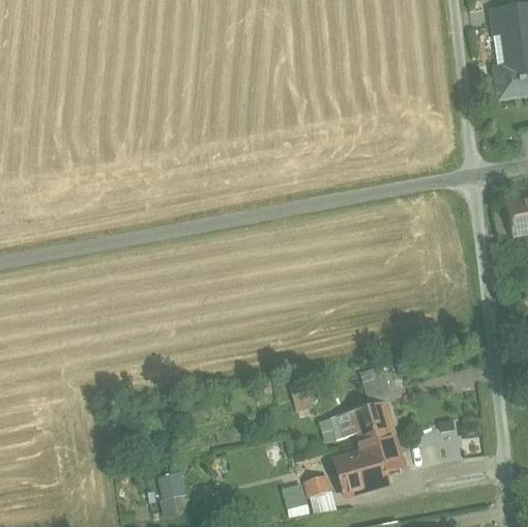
[(527,3),(488,9),(492,36),(506,33),(511,67),(493,70),(497,98),(527,93),(527,3)]
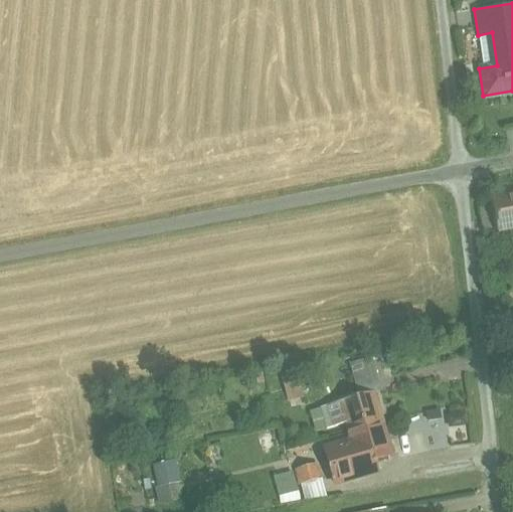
[(512,192),(490,196),(496,230),(512,226),(512,192)]
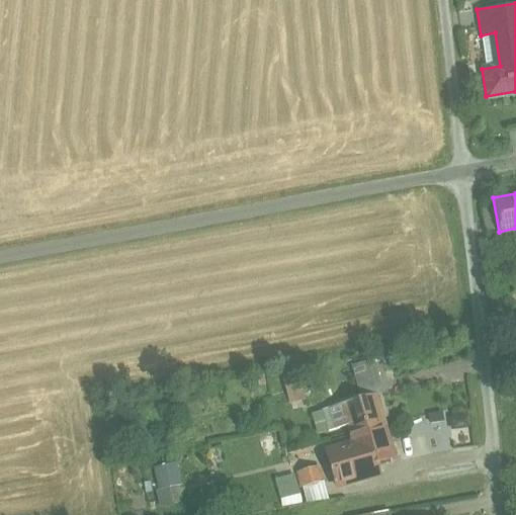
[(360,390),(376,385),(370,360),(353,364),(360,390)]
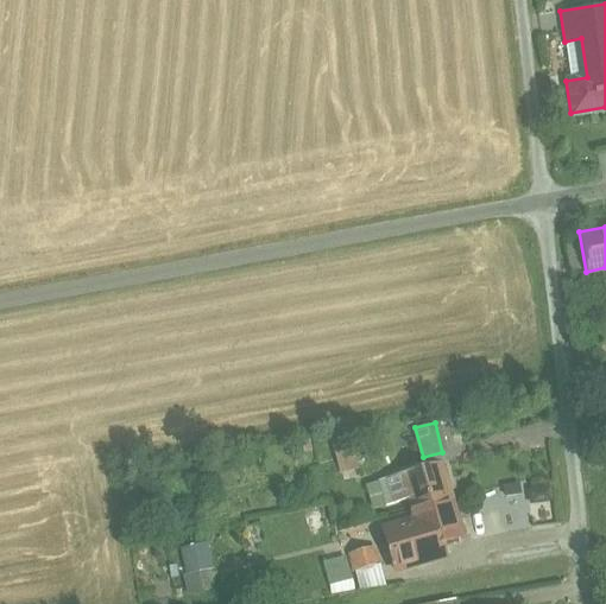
[(354,432),(330,438),(340,471),(364,464),(354,432)]
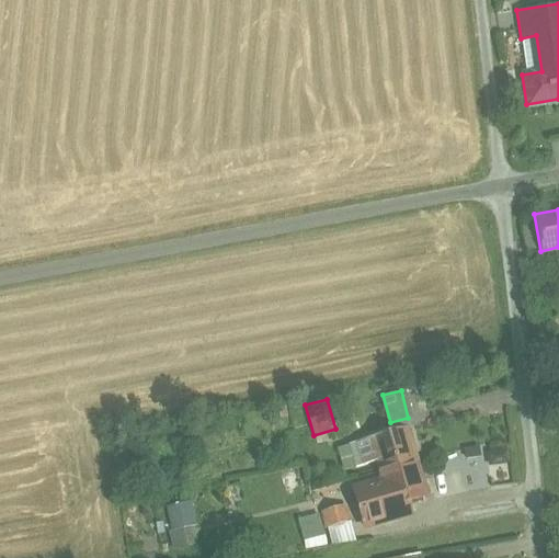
[(406,425),(349,442),(355,464),(375,458),(378,469),(414,458),(406,425)]
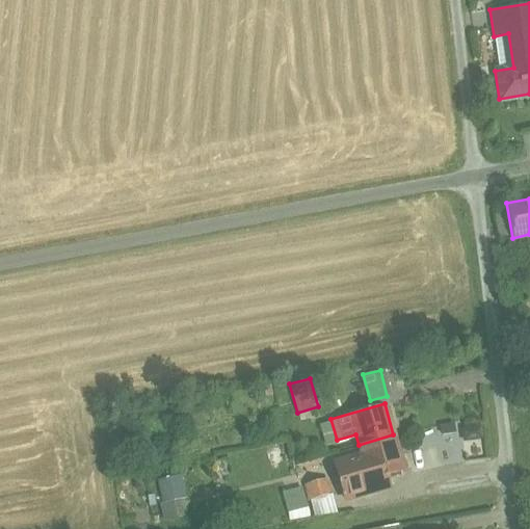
[(359,445),(358,446),(361,455),(335,463),(344,497),(388,484),(383,473),(403,468),(394,435),(393,435),(393,434),(359,445)]
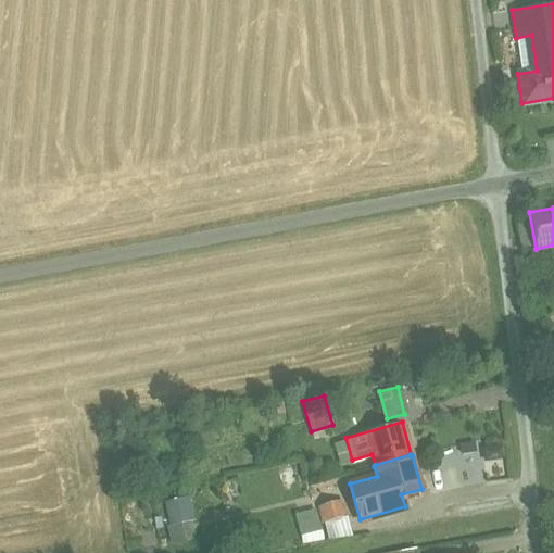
[(189,518),(196,516),(189,493),(162,501),(174,542),(193,537),(189,518)]
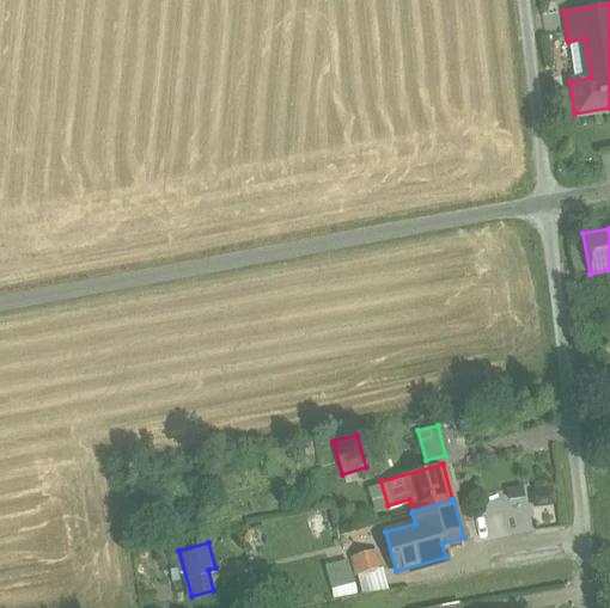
[(376,548),(351,556),(354,573),(357,573),(380,566),(376,548)]
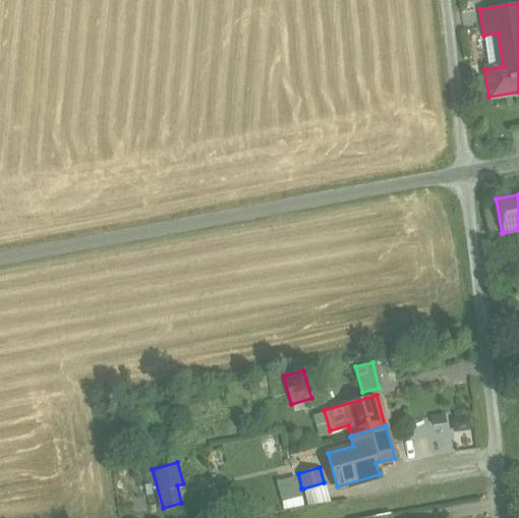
[(285,509),(305,503),(296,474),(276,480),(285,509)]
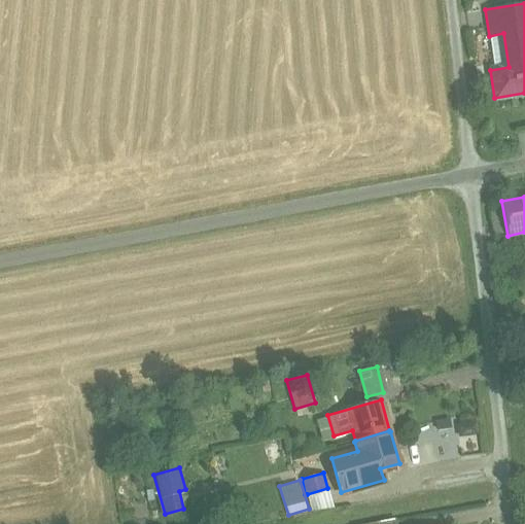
[(327,488),(307,494),(311,510),(333,505),(327,488)]
